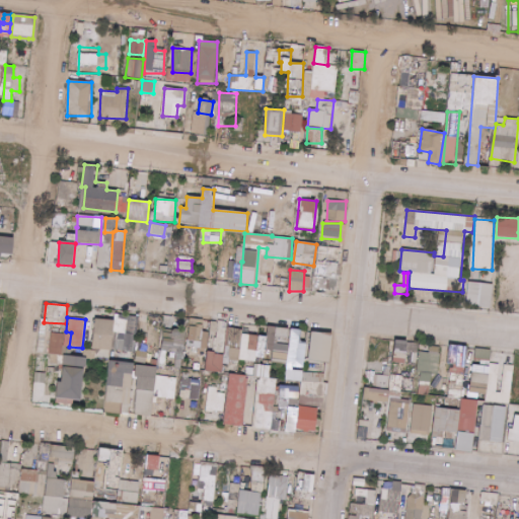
[(112,351),(114,320),(94,319),(93,350),(112,351)]
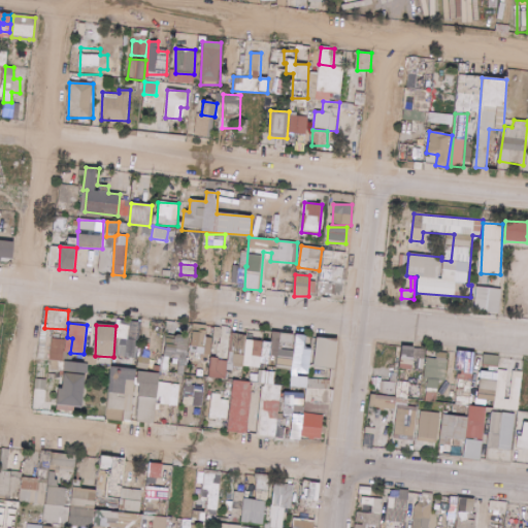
[(192,348),(197,348),(196,359),(210,360),(211,337),(206,337),(207,325),(193,325),(192,348)]
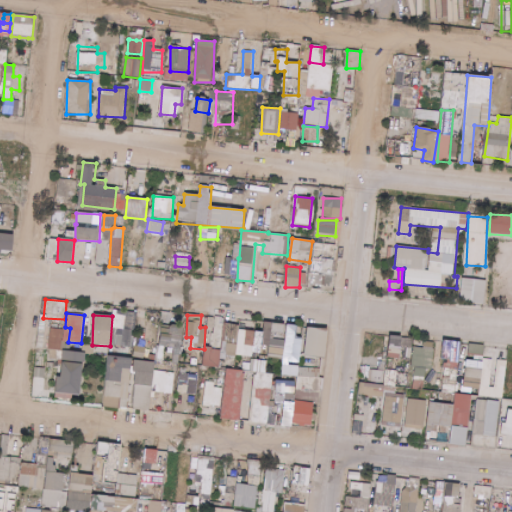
[(236,356),(252,357),(253,345),(268,346),(267,357),(283,358),(282,363),(299,364),(302,337),(296,337),(296,325),(263,322),(263,332),(239,330),(236,356)]
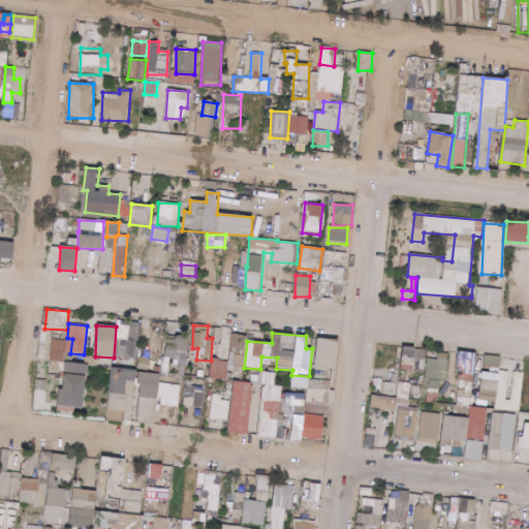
[(247,336),(231,334),(227,368),(243,370),(247,336)]
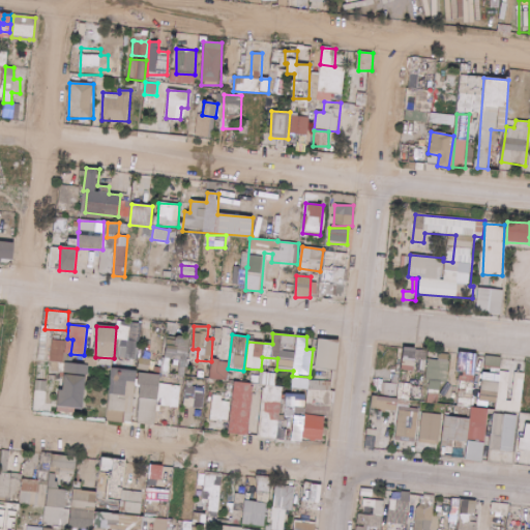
[(180,359),(179,376),(186,376),(188,337),(166,336),(163,374),(169,374),(170,359),(180,359)]
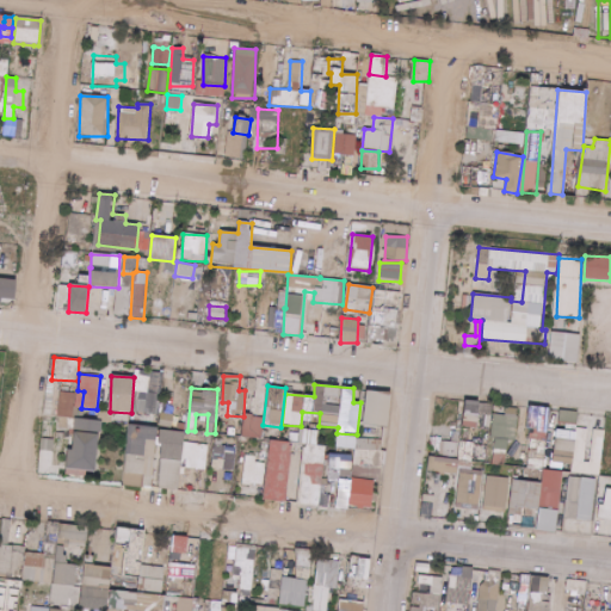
[(390,393),(365,392),(364,425),(389,426),(390,393)]
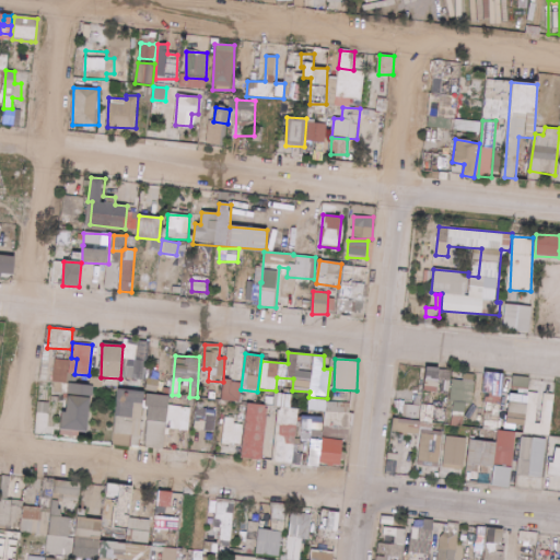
[(54,383),(68,383),(68,360),(54,360),(54,383)]
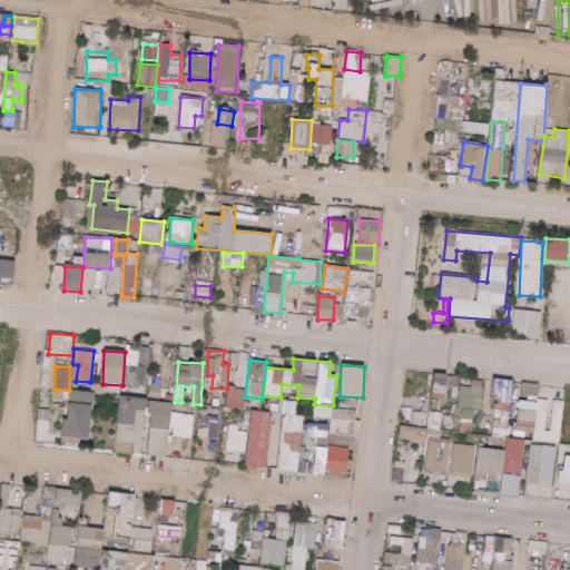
[(148,367),(131,366),(130,385),(147,386),(148,367)]
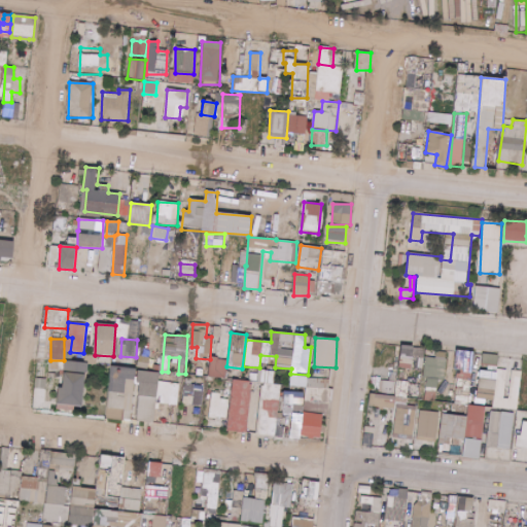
[(411,370),(414,347),(401,345),(398,369),(411,370)]
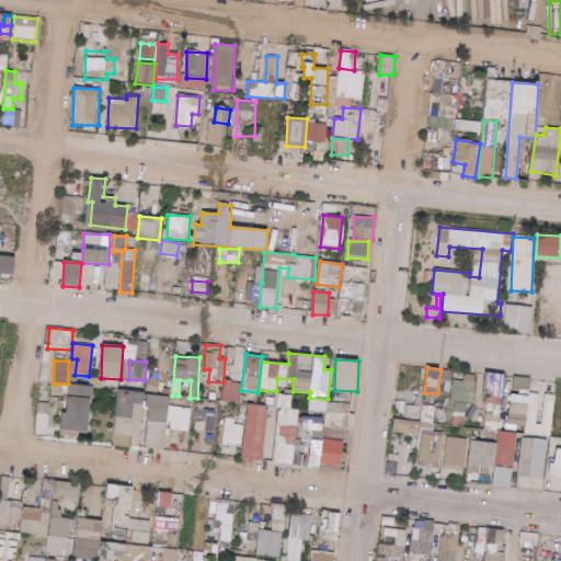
[(504,375),(488,374),(483,428),(501,430),(504,375)]
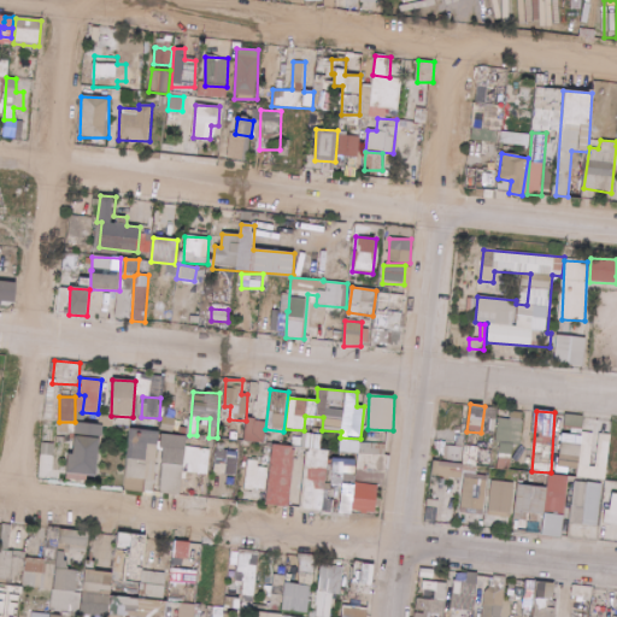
[(497,418),(495,442),(522,444),(523,412),(511,412),(510,419),(497,418)]
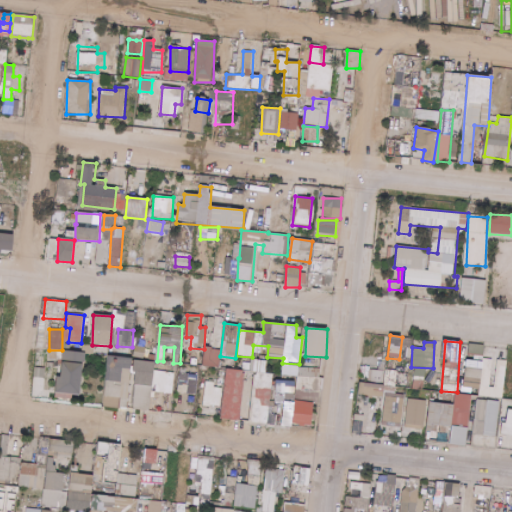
[(468,356),(484,357),(485,345),(469,344),(468,356)]
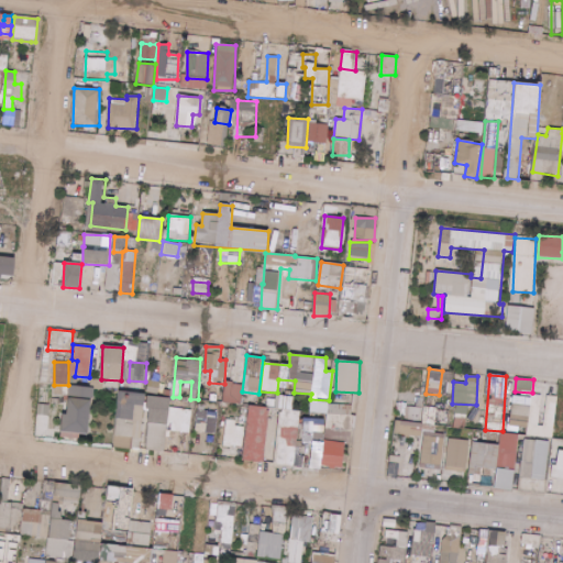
[(161,382),(148,379),(146,392),(158,394),(161,382)]
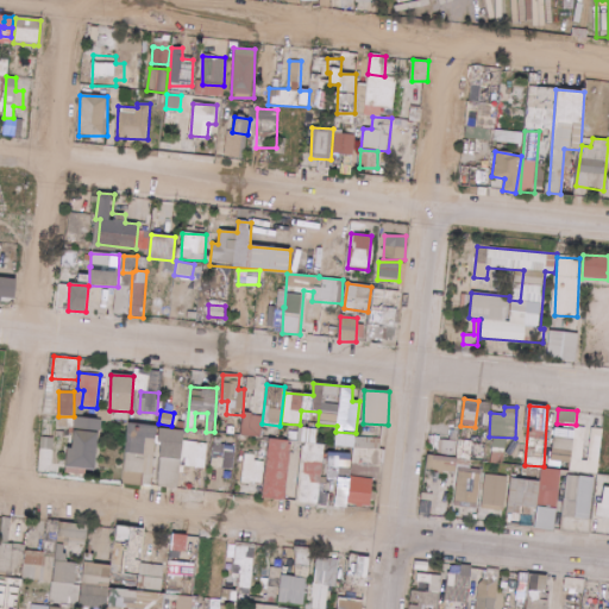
[(262,415),(242,414),(240,435),(261,437),(262,415)]
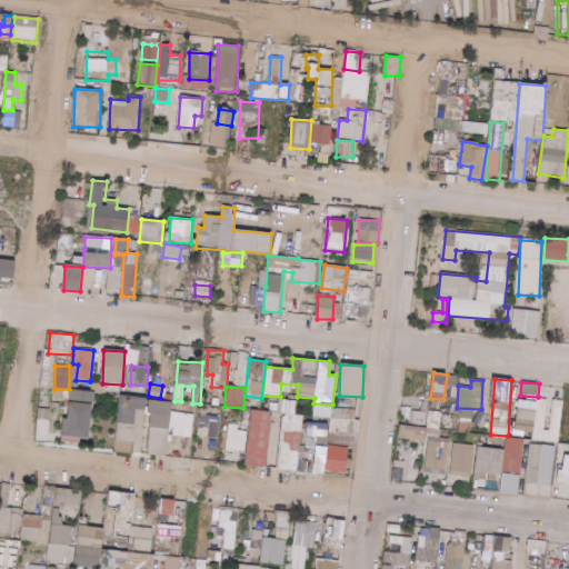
[(92,391),(69,390),(68,420),(62,420),(61,443),(80,445),(80,439),(91,440),(92,391)]
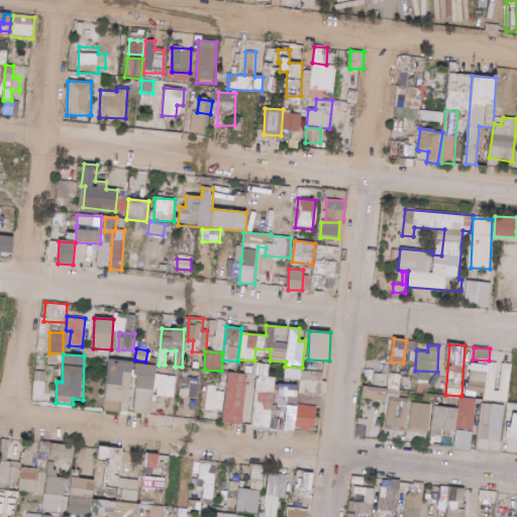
[(132,362),(108,359),(104,411),(128,413),(132,362)]
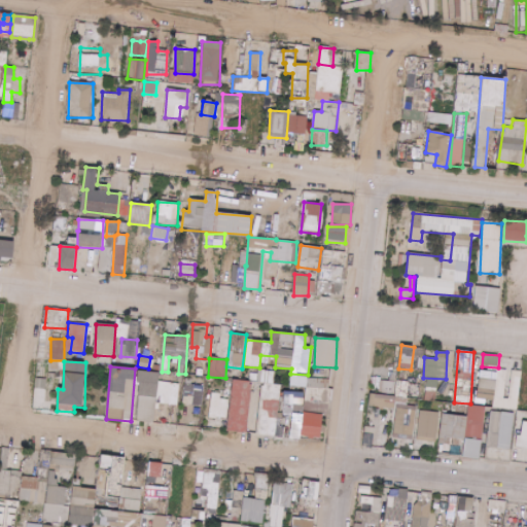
[(505,399),(506,371),(497,370),(496,399),(505,399)]
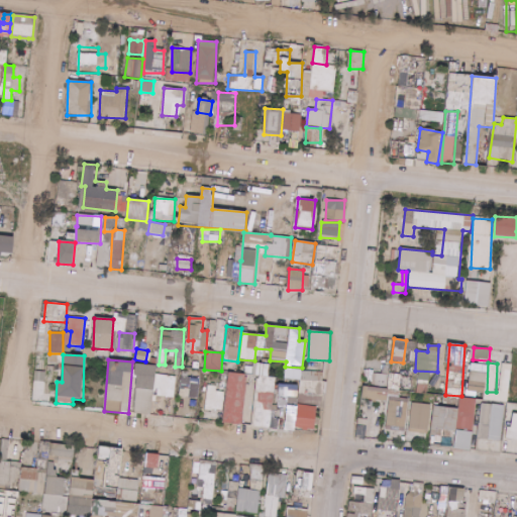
[(174,398),(176,377),(163,375),(162,388),(153,387),(156,366),(137,364),(132,413),(152,415),(154,396),(174,398)]
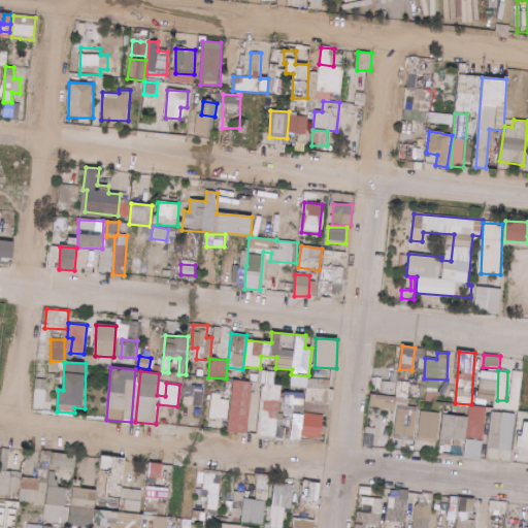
[(257,436),(276,437),(281,386),(274,385),(275,372),(262,371),(257,436)]
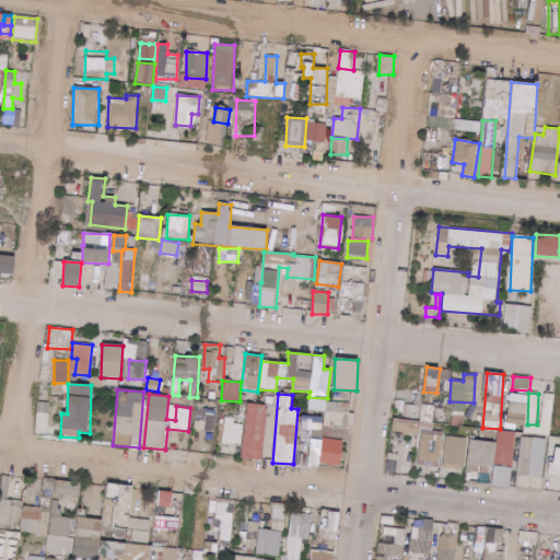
[(506,424),(525,426),(527,396),(510,394),(506,424)]
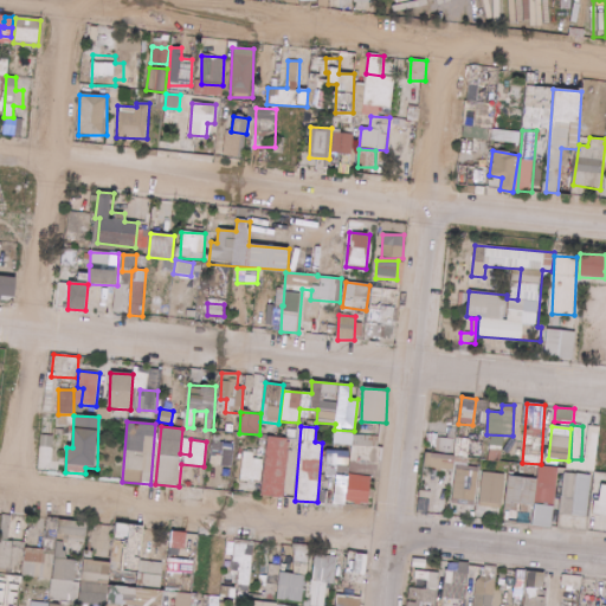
[(53,436),(40,434),(39,469),(52,470),(53,436)]
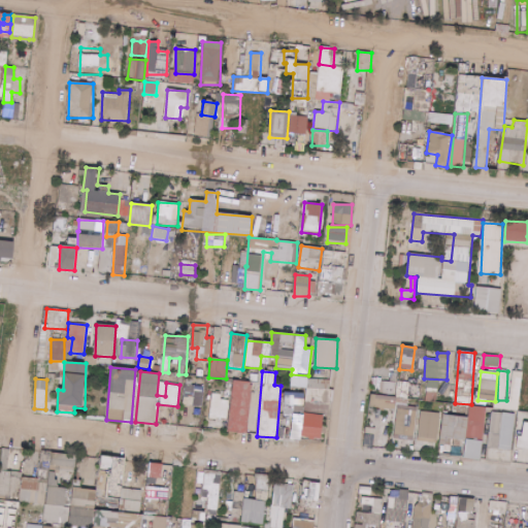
[(306,388),(306,404),(328,405),(328,380),(311,378),(311,388),(306,388)]
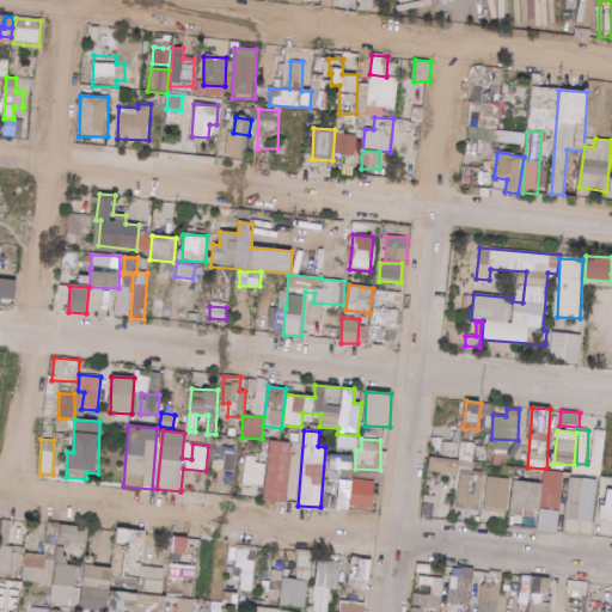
[(458,456),(460,444),(435,439),(433,451),(458,456)]
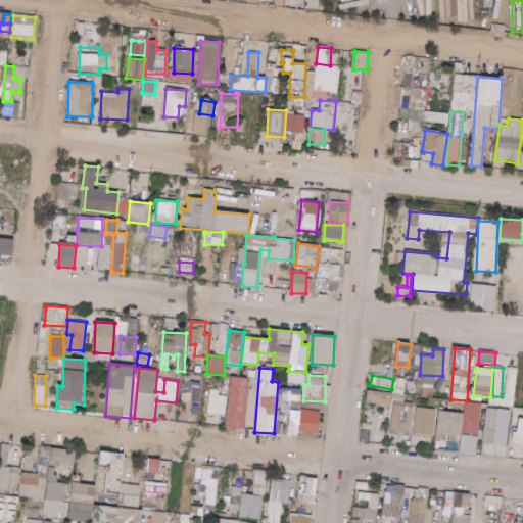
[(433,398),(435,376),(425,375),(423,397),(433,398)]
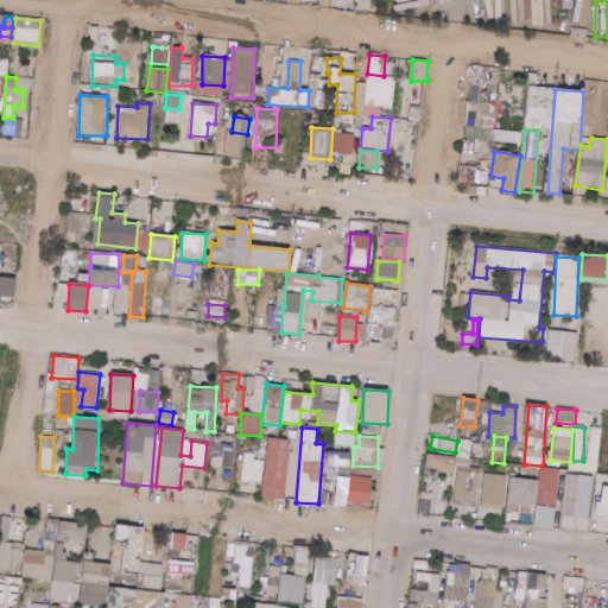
[(261,498),(284,500),(291,441),(268,438),(261,498)]
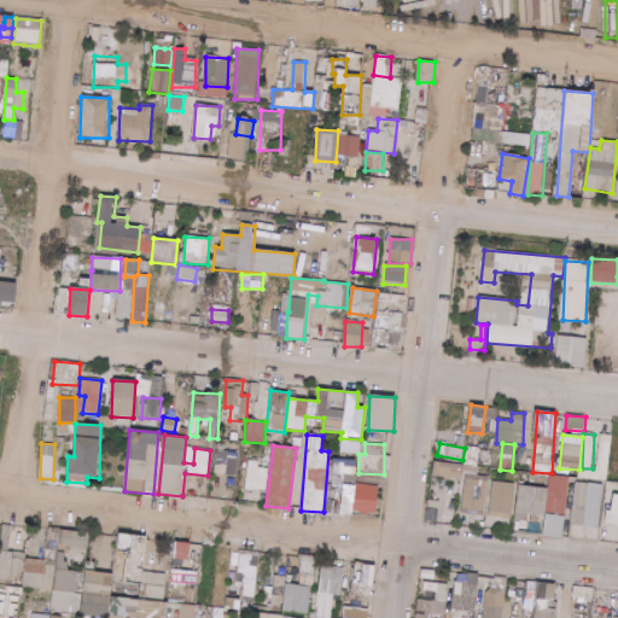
[(479,448),(466,445),(464,464),(477,466),(479,448)]
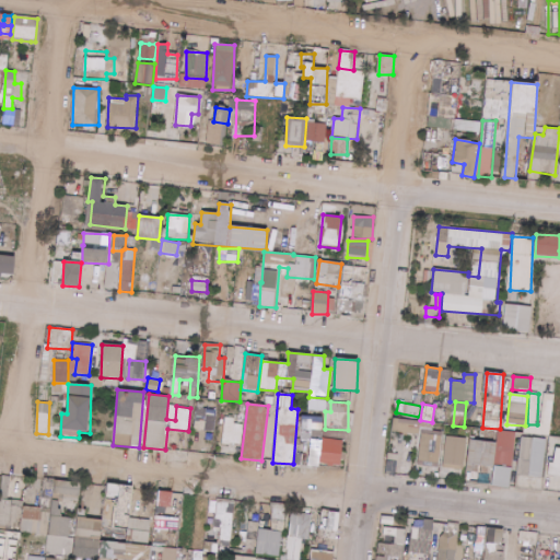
[(218,410),(196,408),(194,429),(216,432),(218,410)]
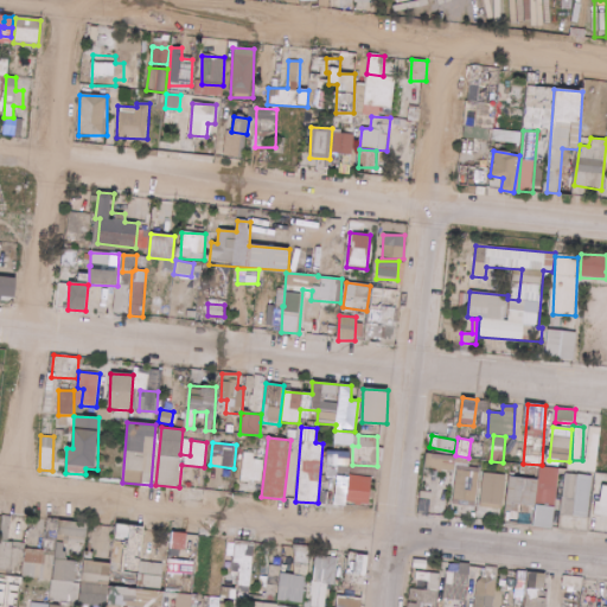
[(336,473),(349,474),(350,452),(326,452),(326,465),(336,465),(336,473)]
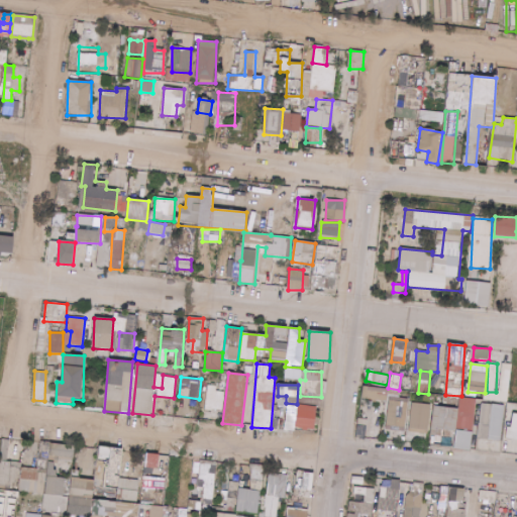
[(223,404),(224,392),(216,392),(217,386),(207,386),(205,410),(212,411),(213,403),(223,404)]
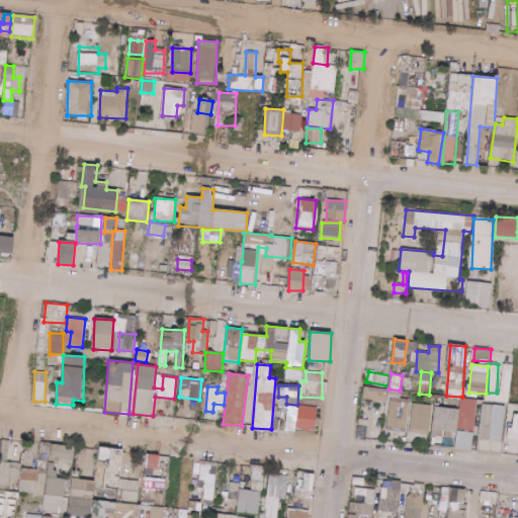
[(362,399),(387,403),(390,391),(364,386),(362,399)]
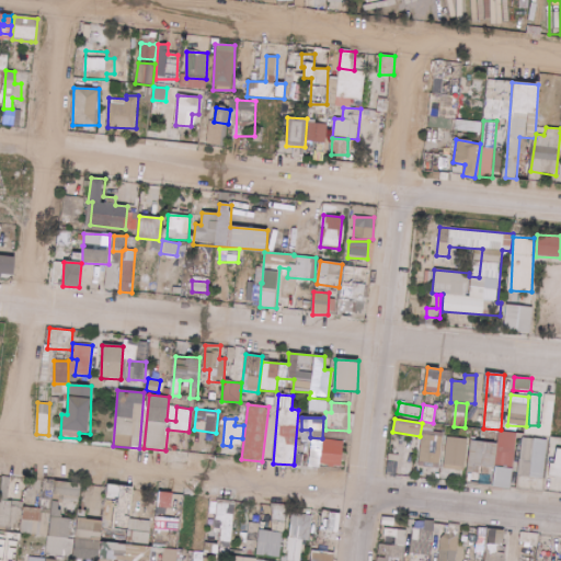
[(327,453),(325,453),(324,467),(342,467),(342,442),(327,442),(327,453)]
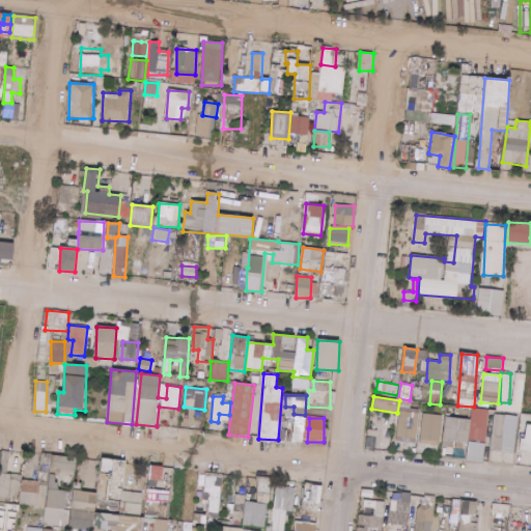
[(305,427),(295,425),(291,442),(302,444),(305,427)]
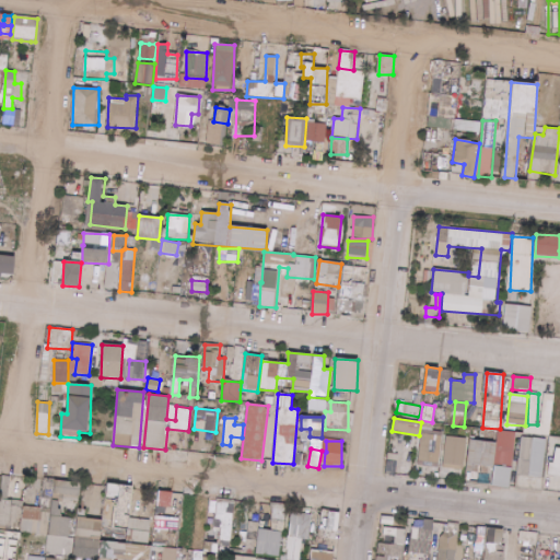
[(0,488),(0,492),(10,493),(11,476),(0,476),(0,488)]
